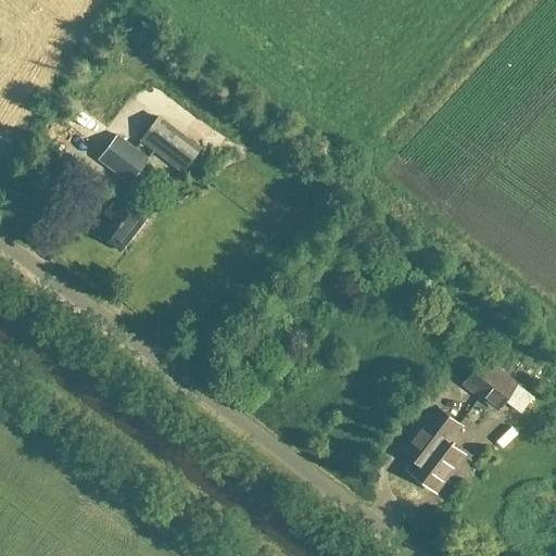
[(201,150),(161,117),(142,139),(184,173),(201,150)]
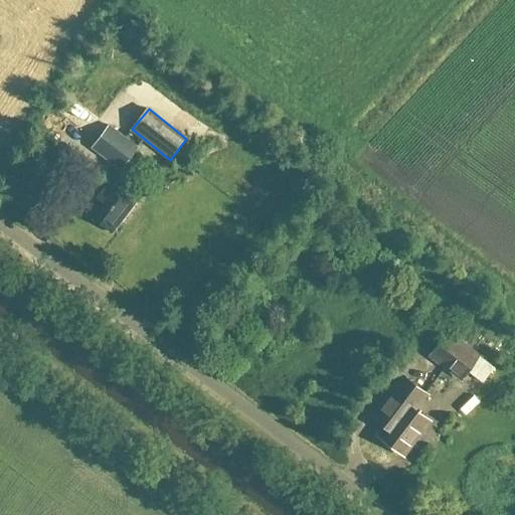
[(121,169),(139,147),(111,125),(93,147),(121,169)]
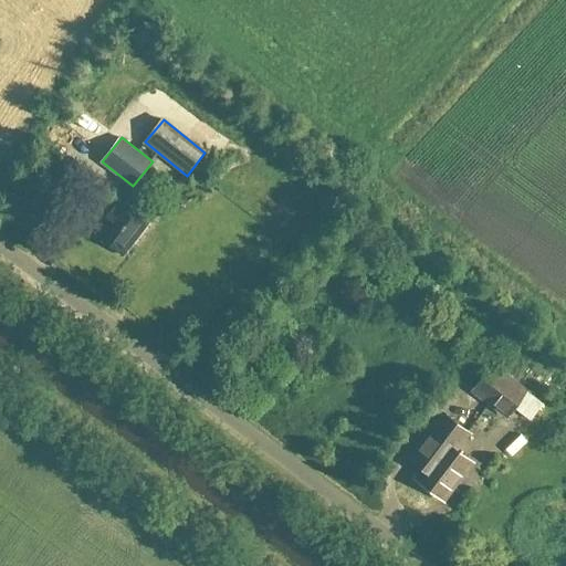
[(62,168),(73,176),(82,164),(71,156),(62,168)]
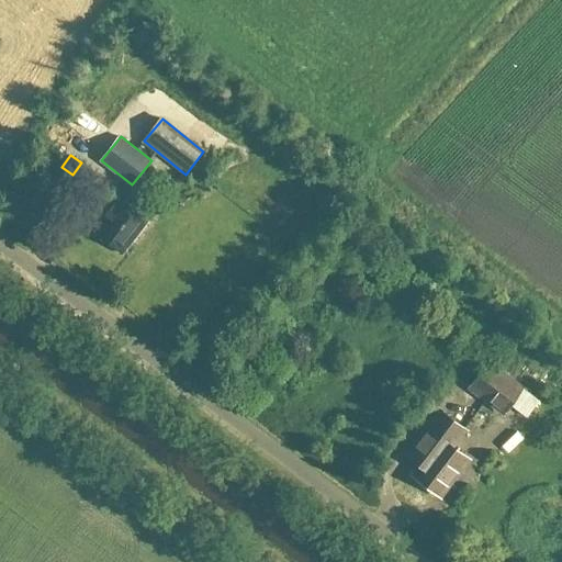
[(123,254),(148,220),(121,199),(96,233),(123,254)]
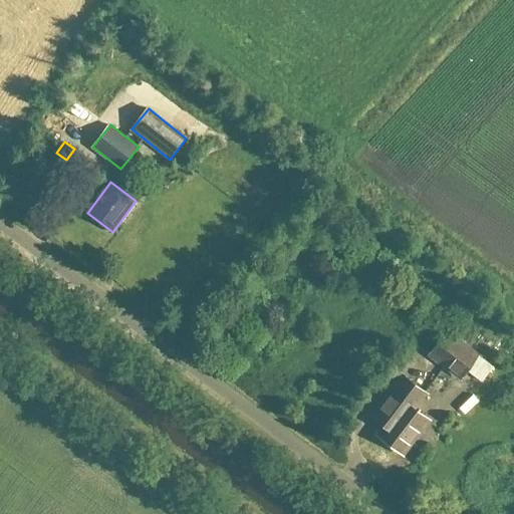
[(445,366),(462,344),(447,333),(431,355),(445,366)]
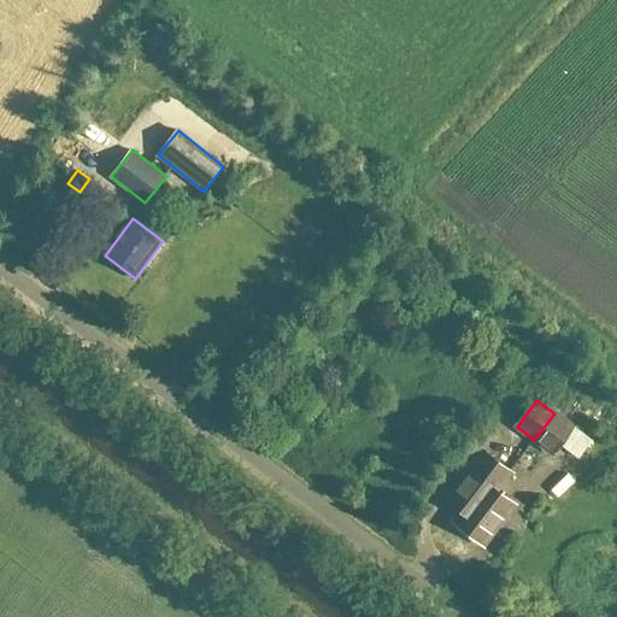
[(573,428),(554,413),(534,440),(552,453),(573,428)]
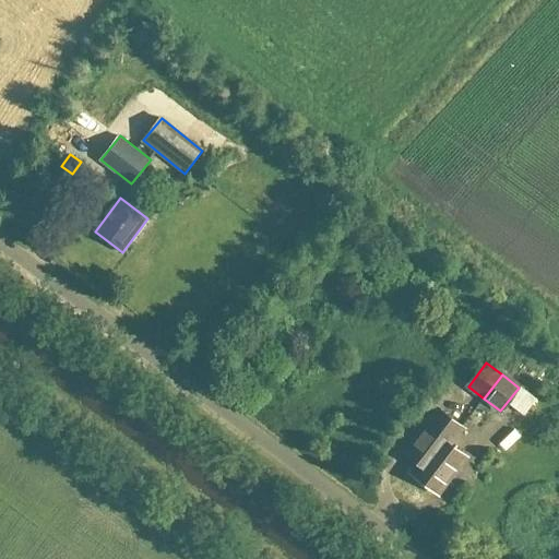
[(525,415),(538,399),(522,384),(508,401),(525,415)]
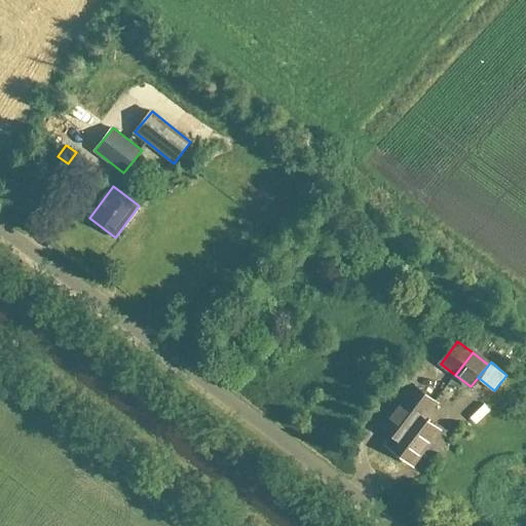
[(421,420),(422,419),(434,403),(412,386),(381,426),(393,437),(395,436),(393,429),(401,428),(405,423),(411,427),(418,418),(421,420)]
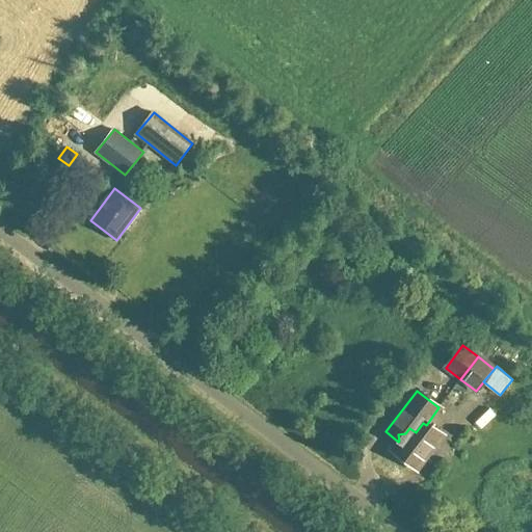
[(399,441),(398,442),(392,451),(395,453),(396,458),(402,463),(407,462),(417,470),(443,435),(427,424),(426,425),(423,423),(416,432),(409,428),(405,433),(398,434),(399,441)]
